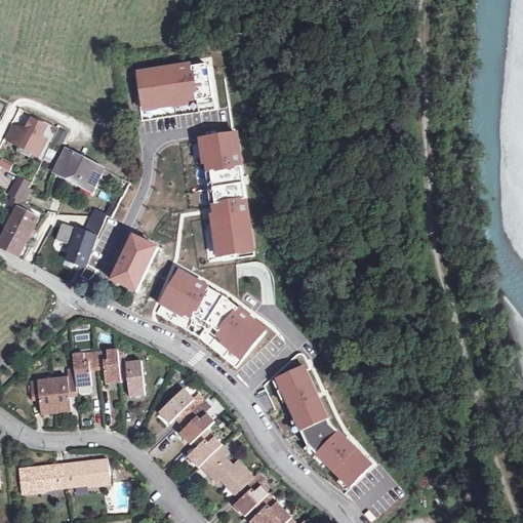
[(139,90),(143,106),(196,98),(196,101),(212,98),(208,67),(206,65),(170,71),(170,68),(142,72),(144,89),(139,90)]
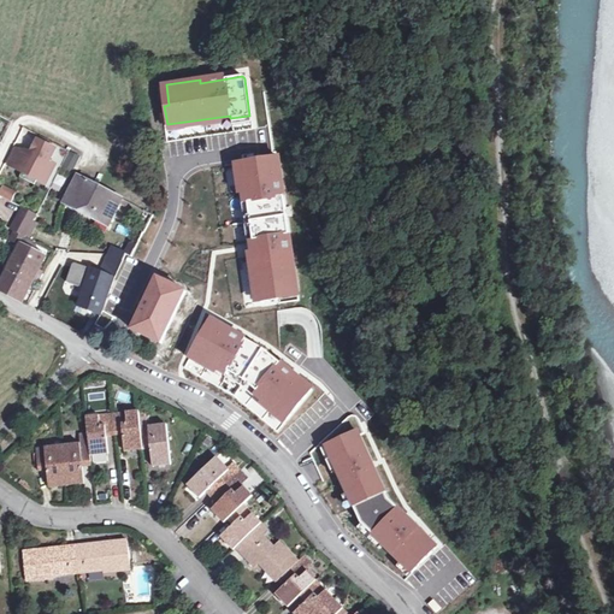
[(15,147),(7,161),(23,170),(21,175),(34,182),(36,177),(45,182),(54,163),(48,159),(54,147),(37,139),(29,154),(15,147)]
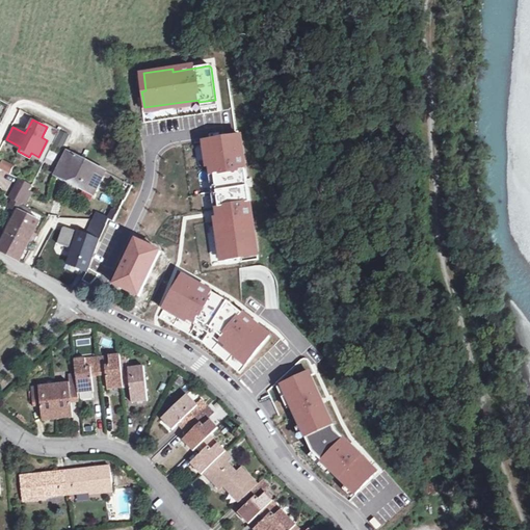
[(68,133),(59,129),(54,141),(62,146),(68,133)]
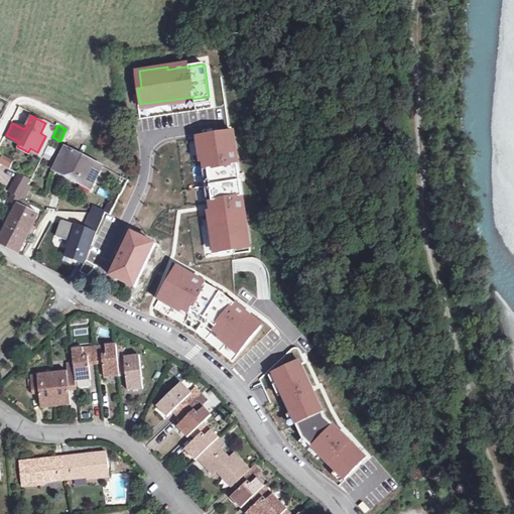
[(233,245),(249,243),(242,208),(241,208),(239,197),(241,197),(239,179),(242,178),(241,173),(239,173),(238,173),(237,164),(235,165),(234,154),(235,154),(232,131),(200,135),(205,169),(207,169),(211,201),(209,201),(217,252),(234,249),(233,245)]
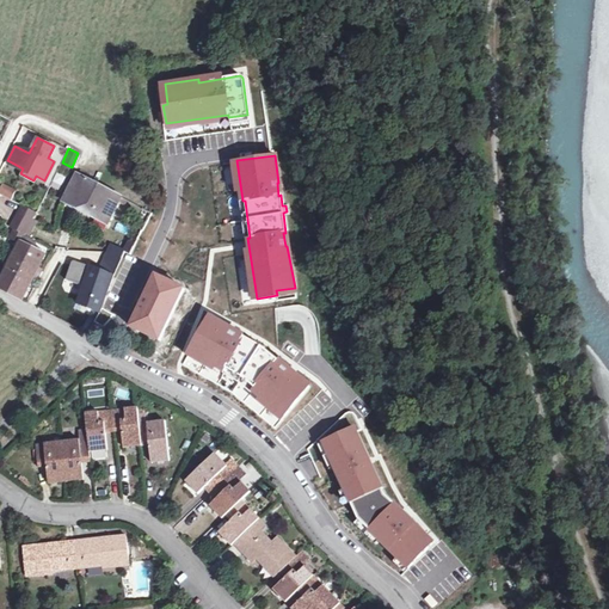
[(80,168),(78,173),(88,178),(91,174),(80,168)]
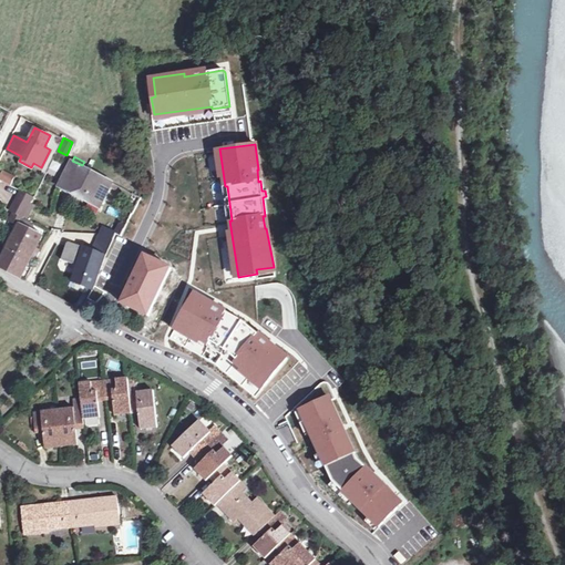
[(82,165),(72,161),(60,186),(100,207),(113,182),(82,165)]
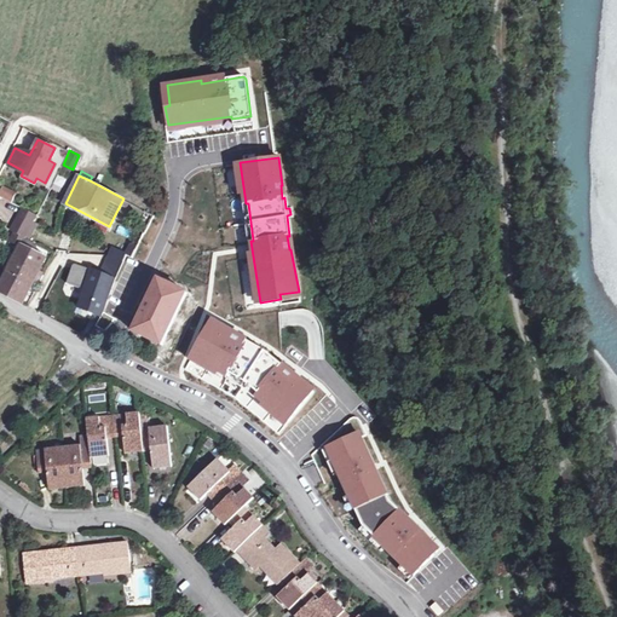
[(0,194),(9,199),(13,189),(0,182),(0,194)]
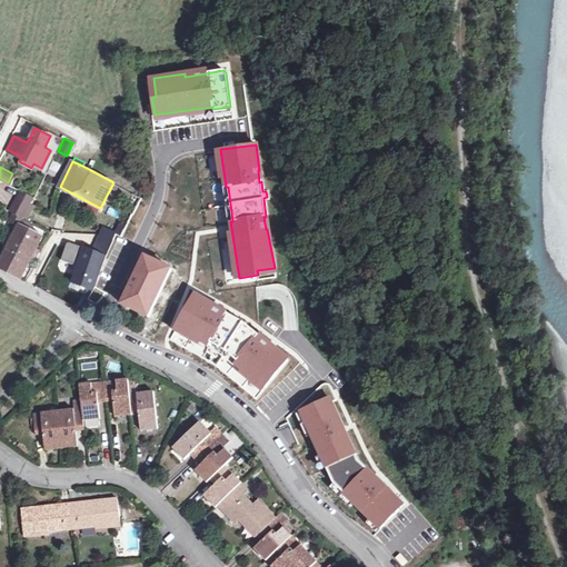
[(33,195),(21,189),(18,196),(30,202),(33,195)]
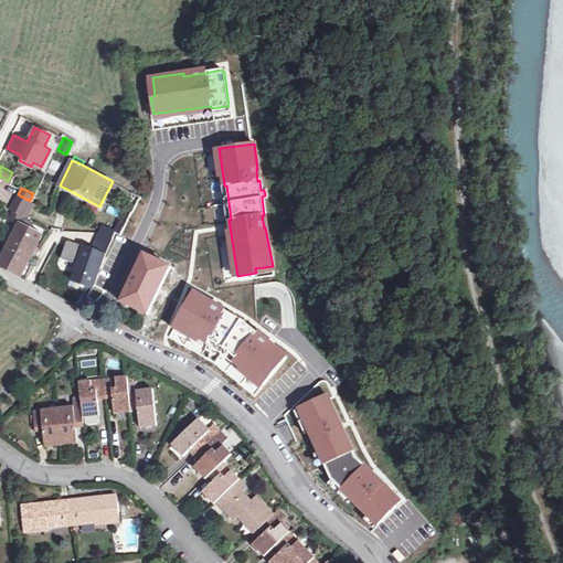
[(14,209),(23,213),(30,201),(18,194),(11,206),(14,209)]
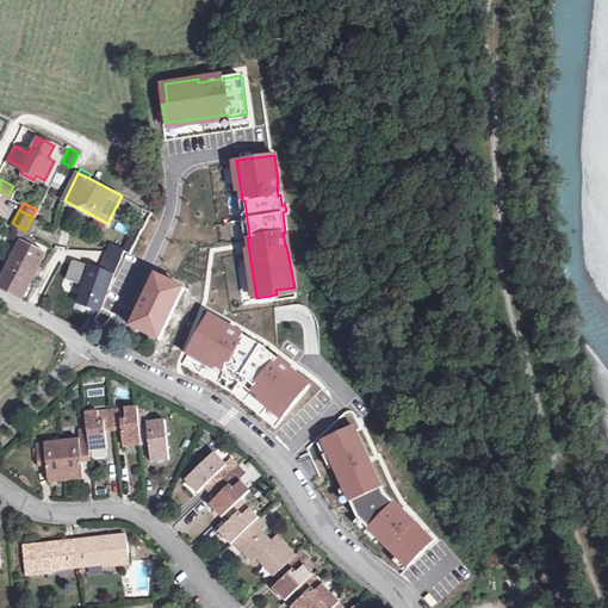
[(12,236),(22,241),(26,233),(24,231),(25,230),(16,225),(12,236)]
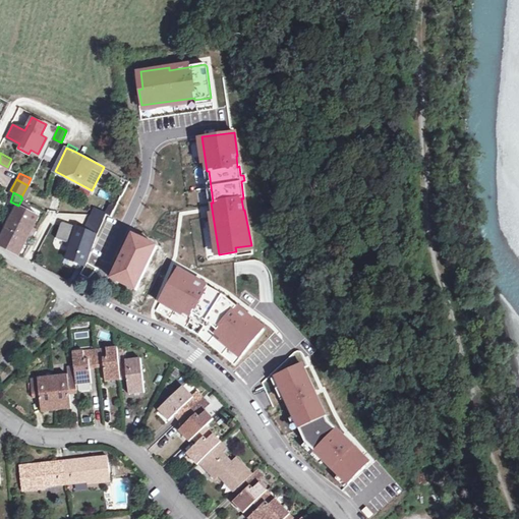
[(38,216),(18,206),(9,225),(27,234),(33,237),(37,230),(32,227),(38,216)]
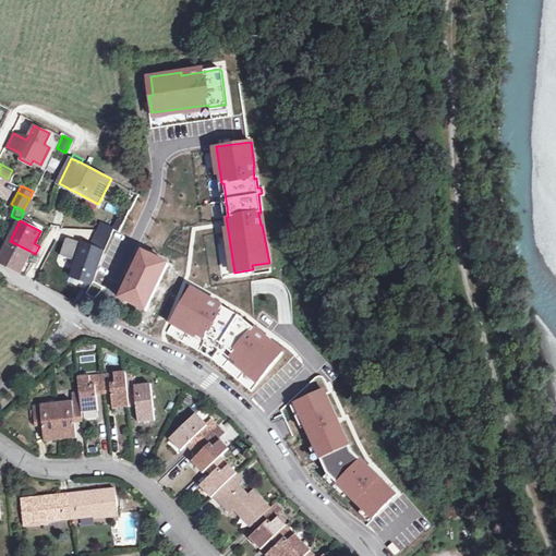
[(103,222),(91,246),(103,251),(115,228),(103,222)]
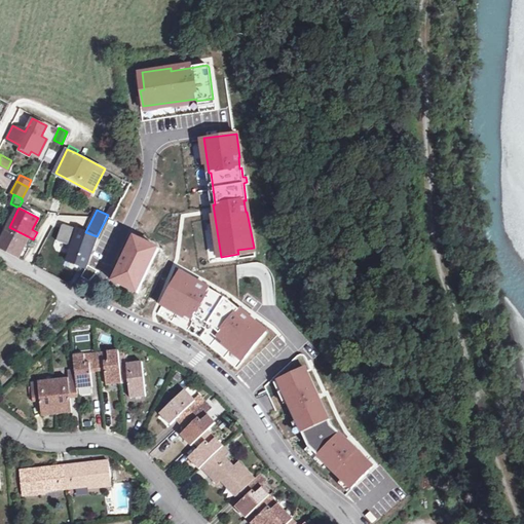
[(97,236),(85,232),(64,224),(62,225),(58,238),(72,244),(67,259),(86,266),(97,236)]
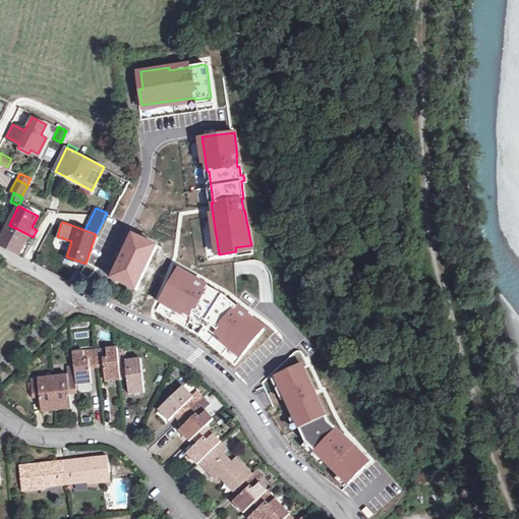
[(27,234),(9,225),(0,242),(0,244),(18,253),(27,234)]
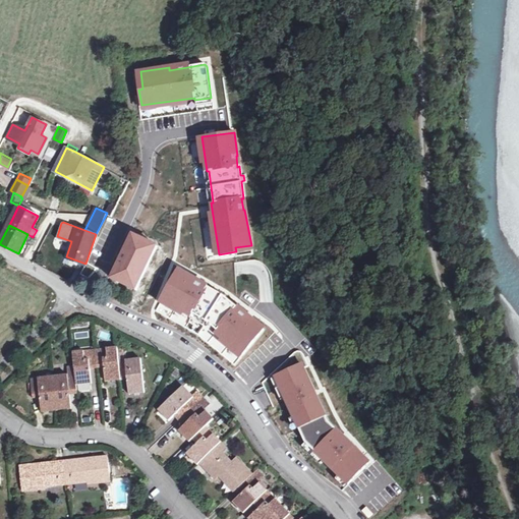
[(158,244),(133,233),(112,277),(136,288),(158,244)]
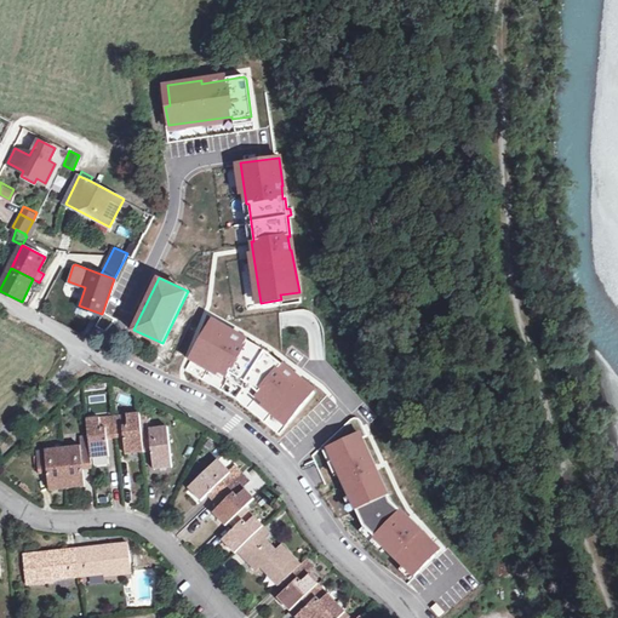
[(184,368),(235,398),(278,433),(313,392),(297,378),(296,379),(280,367),(281,365),(265,352),(246,341),(246,343),(229,333),(230,332),(211,321),(188,361),(189,361),(184,368)]
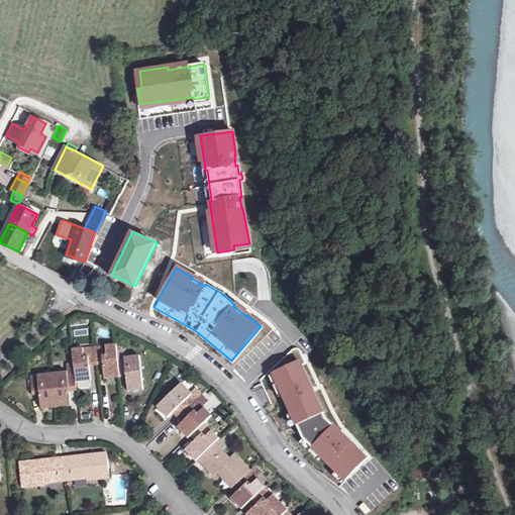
[(88,273),(80,269),(75,280),(80,284),(85,282),(88,273)]
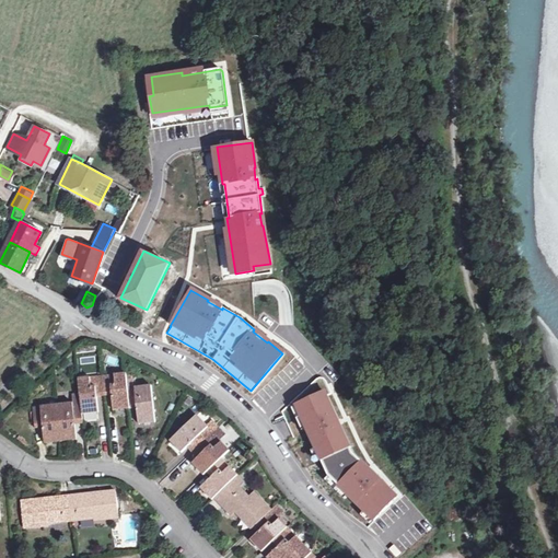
[(283,330),(301,326),(297,314),(280,318),(283,330)]
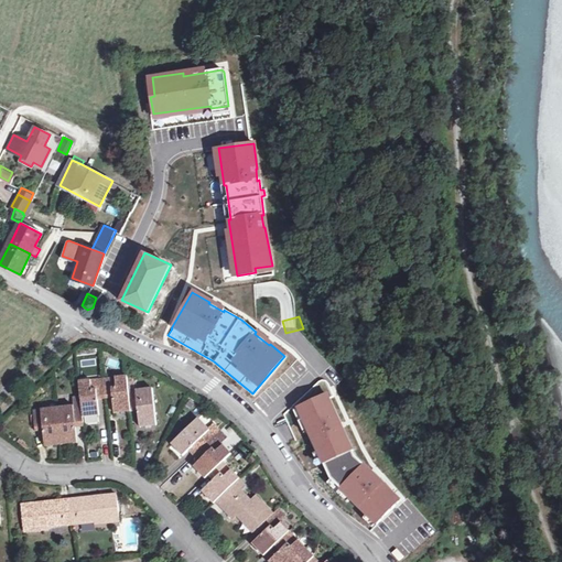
[(75,354),(77,374),(98,371),(96,352),(75,354)]
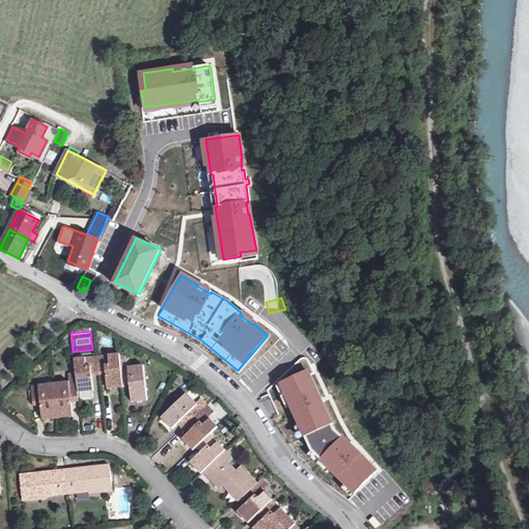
[(120,362),(119,353),(119,350),(72,355),(73,369),(64,370),(65,378),(28,382),(30,405),(37,405),(38,418),(72,414),(70,400),(76,399),(76,390),(91,388),(89,374),(103,373),(105,387),(130,384),(132,398),(146,396),(141,360),(129,361),(120,362)]
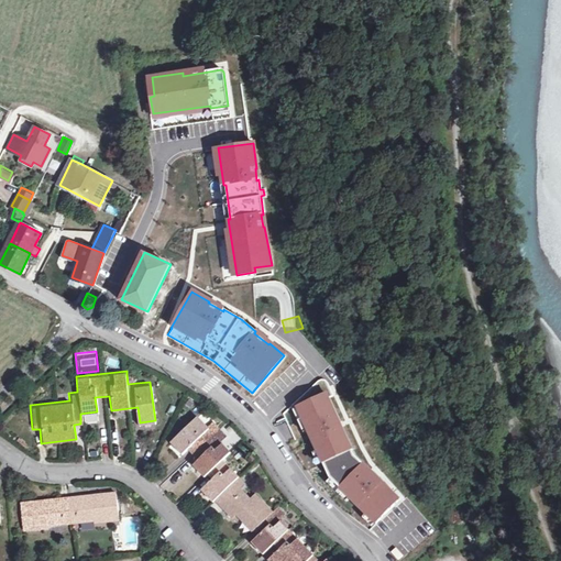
[(135,373),(127,374),(128,384),(136,383),(135,373)]
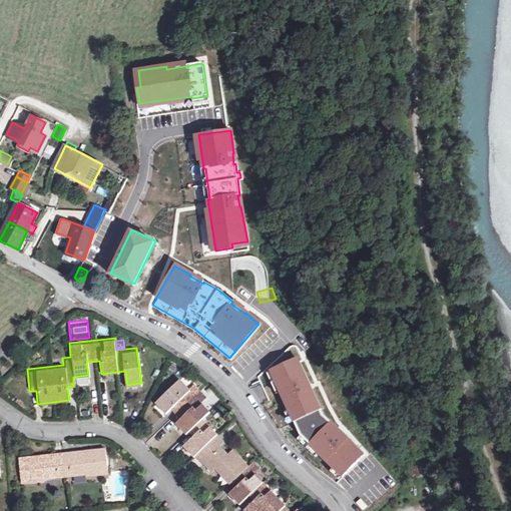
[(270,370),(298,436),(342,475),(363,453),(347,438),(346,439),(339,431),(341,429),(322,414),(310,388),(309,389),(304,379),(306,379),(296,358),(270,370)]
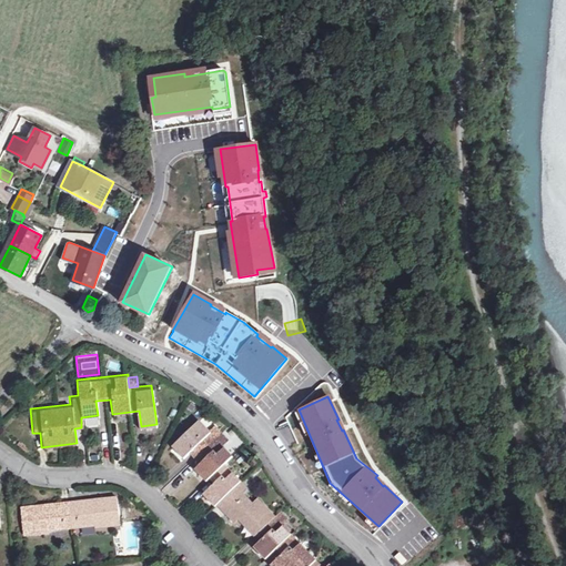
[(219,421),(212,427),(201,415),(171,443),(181,454),(193,444),(203,455),(192,465),(202,476),(205,474),(212,482),(202,491),(213,503),(219,498),(258,539),(252,545),(263,557),(273,548),(279,554),(268,564),(270,565),(330,565),(326,562),(323,565),(283,522),(290,515),(283,508),(280,512),(262,493),(255,499),(238,479),(243,474),(226,455),(233,450),(224,440),(230,433),(219,421)]
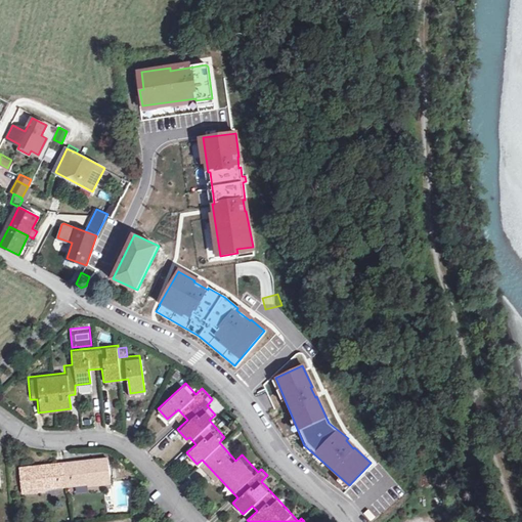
[(111,479),(109,458),(17,466),(19,488),(44,486),(43,481),(87,477),(87,481),(111,479)]
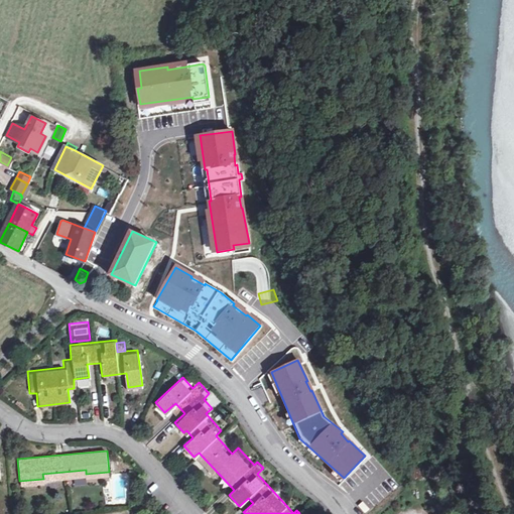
[(368,508),(362,500),(357,504),(364,511),(368,508)]
